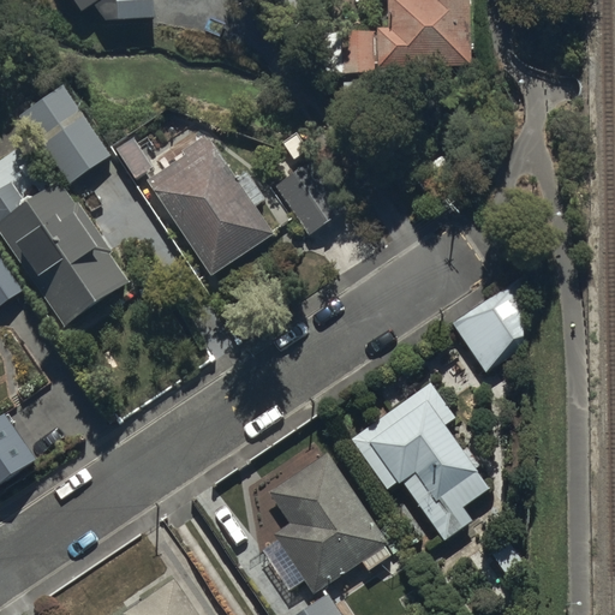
[(71,0),(81,15),(96,5),(106,21),(155,19),(154,0),(71,0)]
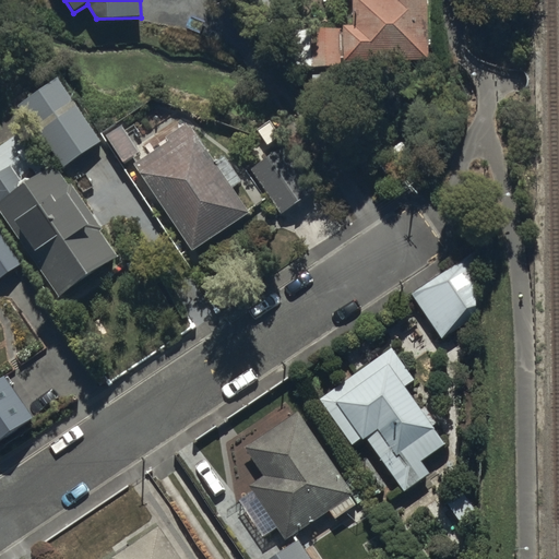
[(430,61),(429,0),(353,0),(354,26),(344,26),(344,62),(430,61)]
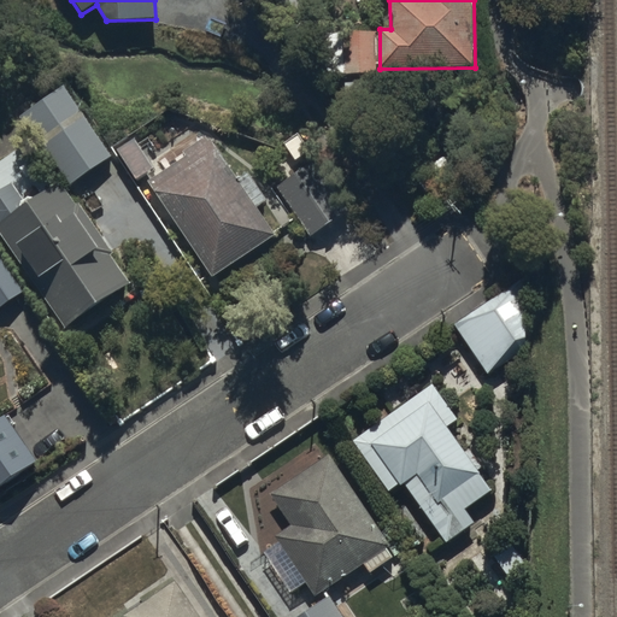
[(372,66),(372,24),(344,24),(344,66),(372,66)]
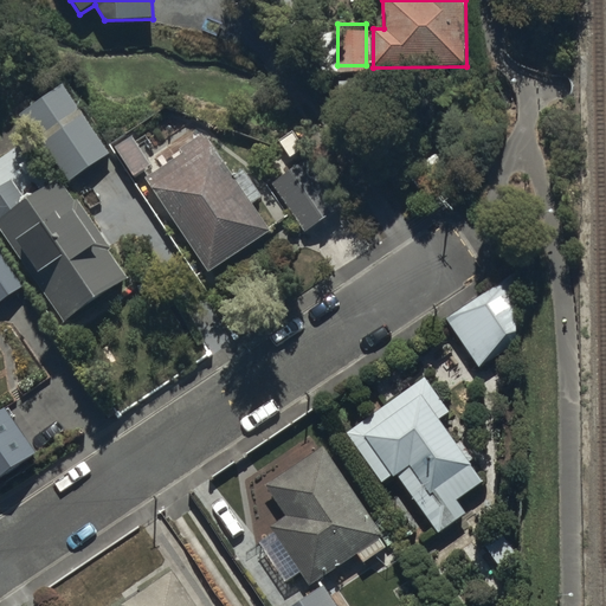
[(18,102),(65,172),(105,144),(58,75),(18,102)]
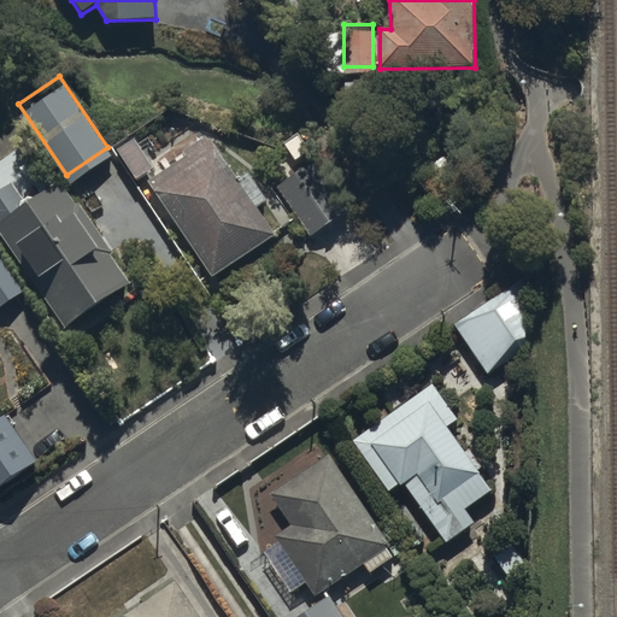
[(133,128),(115,139),(133,170),(151,159),(133,128)]
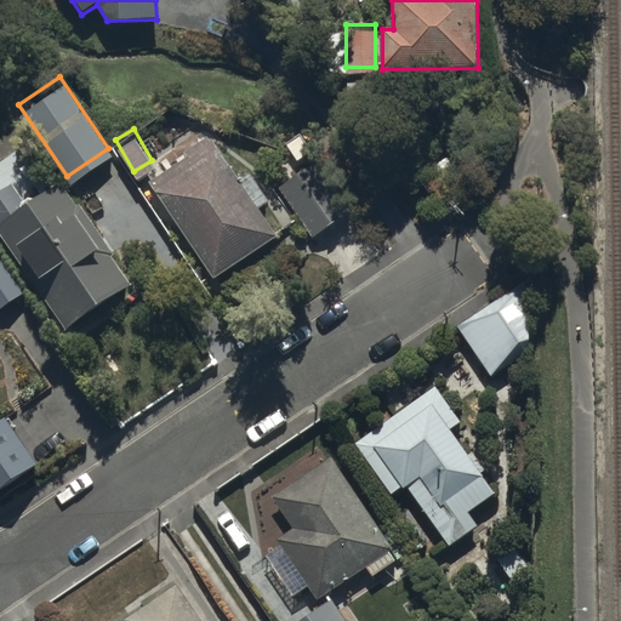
[(212,268),(273,227),(255,200),(266,192),(241,157),(232,164),(210,132),(206,135),(204,130),(183,144),(186,149),(148,174),(212,268)]
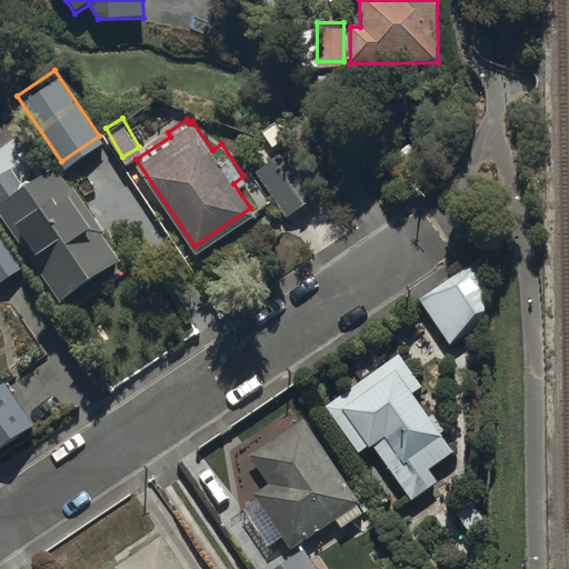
[(253,167),(285,213),(320,189),(289,143),(253,167)]
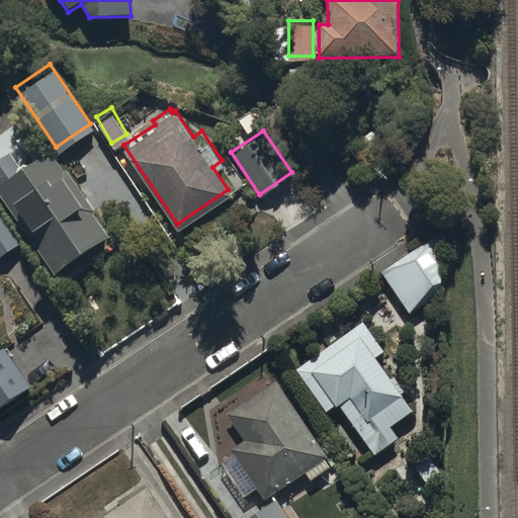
[(0,191),(54,269),(108,232),(92,209),(97,205),(66,159),(61,163),(49,145),(16,168),(6,154),(0,158),(0,191)]
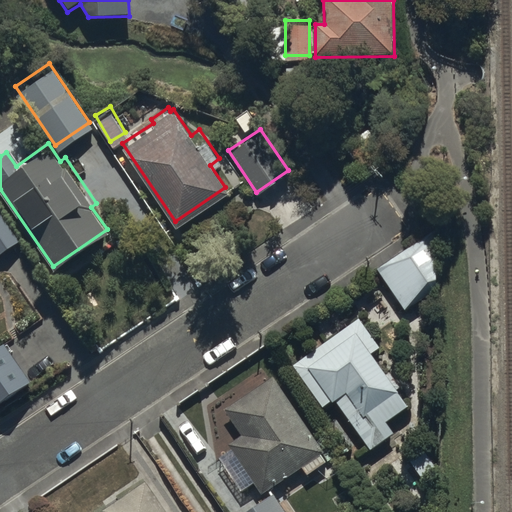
[(435,230),(377,270),(406,311),(437,289),(435,230)]
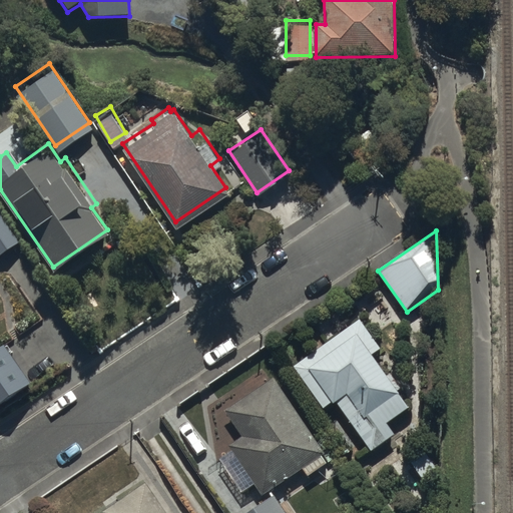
[(361,320),(294,367),(325,410),(333,404),(334,406),(338,403),(371,451),(395,434),(387,423),(410,408),(398,391),(401,389),(390,373),(387,375),(372,355),(381,349),(361,320)]
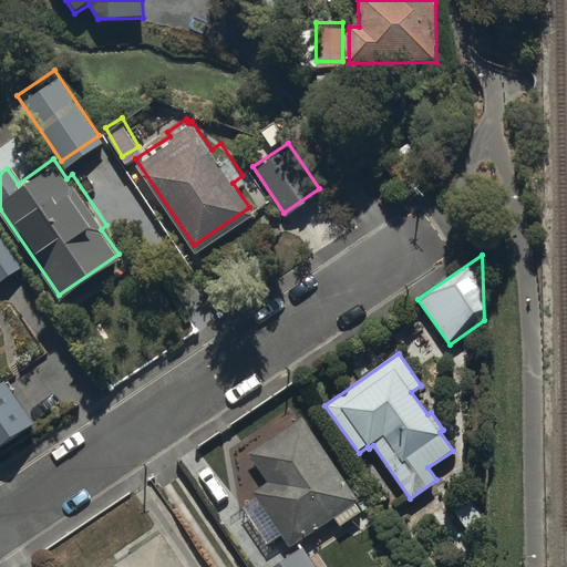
[(2,374),(0,375),(0,439),(32,416),(2,374)]
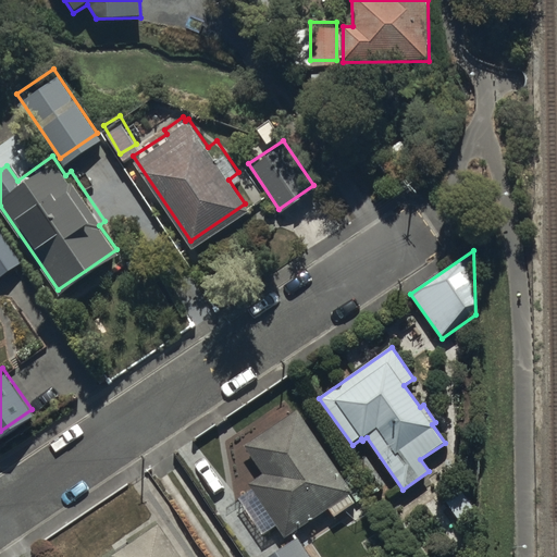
[(353,486),(295,404),(243,440),(261,467),(246,478),(250,483),(237,493),(262,529),(276,519),(285,532),(329,502),(334,509),(353,496),(347,490),(353,486)]
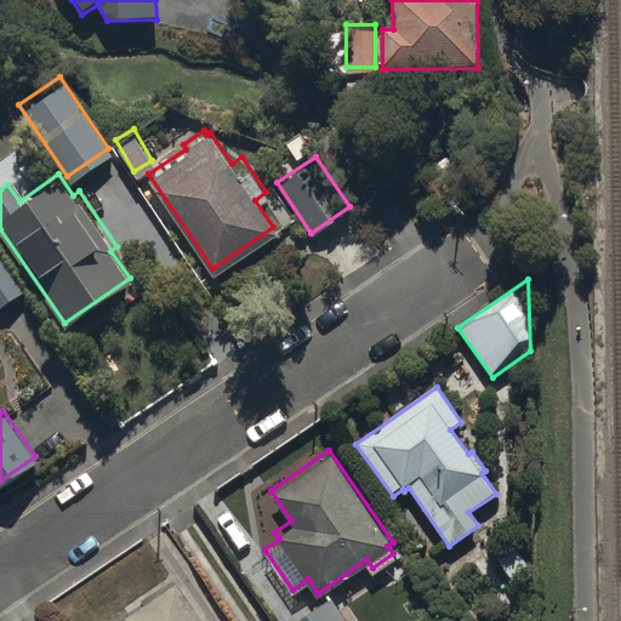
[(208,620),(174,573),(118,613),(124,620),(121,620),(208,620)]
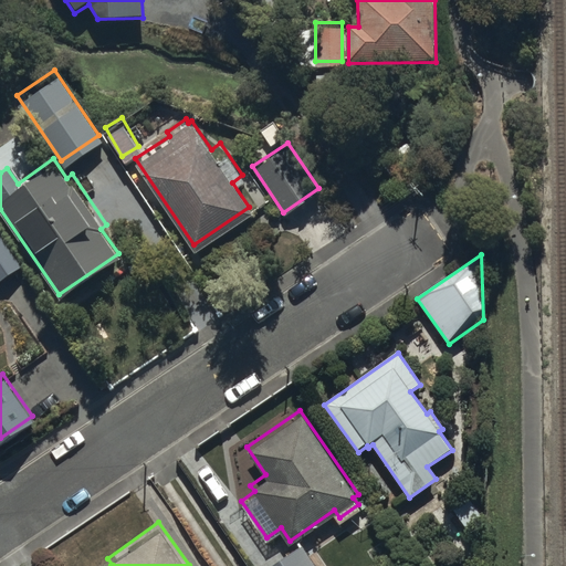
[(318,565),(302,541),(263,565),(318,565)]
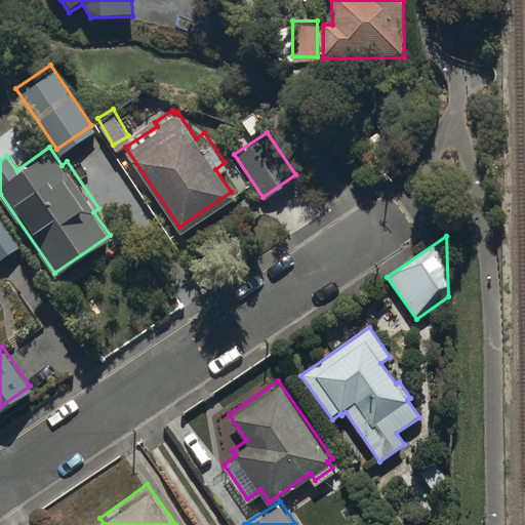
All buildings are outlined.
